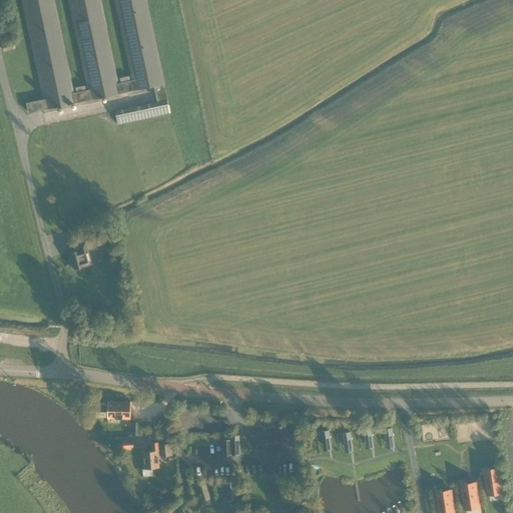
[(52,0),(22,0),(44,100),(26,103),(28,112),(90,99),(119,93),(153,85),(156,101),(146,103),(114,110),(117,123),(147,117),(149,116),(169,112),(164,86),(163,83),(161,75),(145,0),(115,0),(133,80),(129,81),(128,76),(119,78),(120,83),(118,83),(99,0),(69,0),(89,89),(85,90),(84,86),(75,88),(76,92),(73,93),(52,0)]
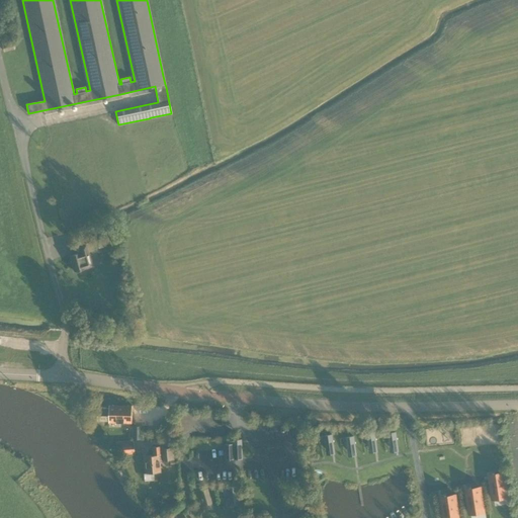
[(3,53),(14,50),(12,40),(1,44),(3,53)]
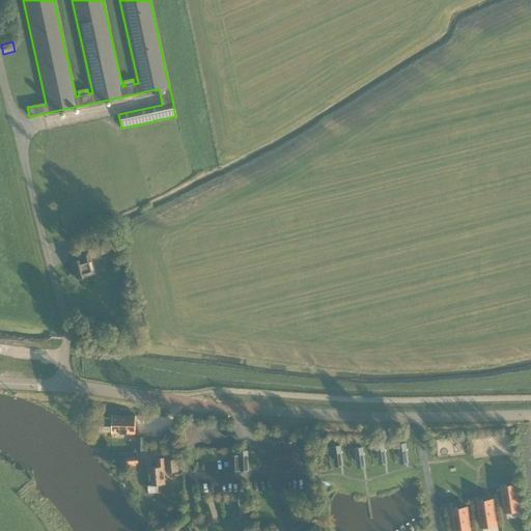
[(73,264),(76,274),(78,280),(95,274),(91,259),(95,258),(92,251),(81,254),(83,260),(73,264)]
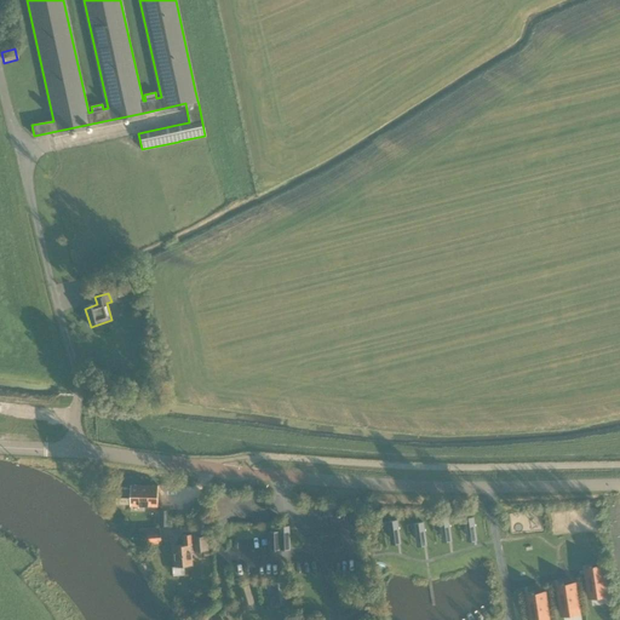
[(131,506),(159,506),(159,486),(132,486),(132,489),(118,489),(118,504),(131,504),(131,506)]
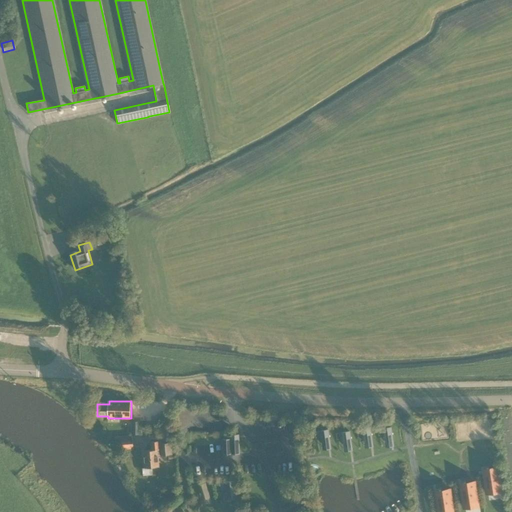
[(391,427),(384,428),(386,443),(393,442),(391,427)]
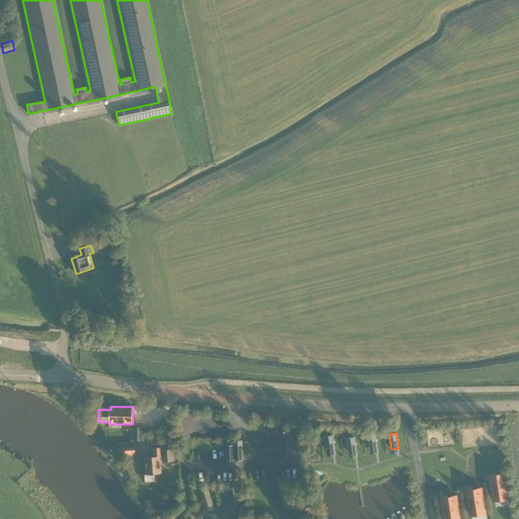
[(376,434),(368,435),(370,449),(378,448),(376,434)]
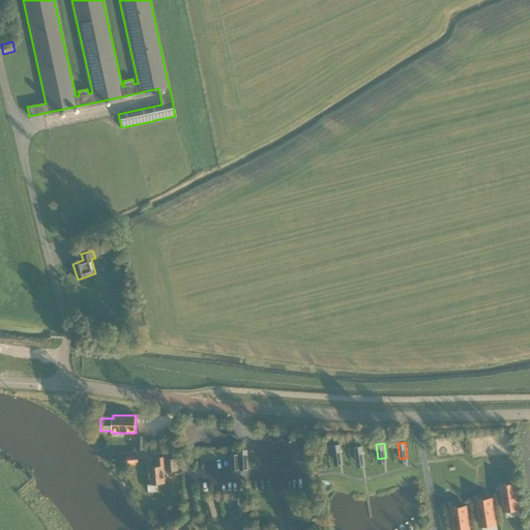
[(441,444),(441,457),(451,457),(451,444),(441,444)]
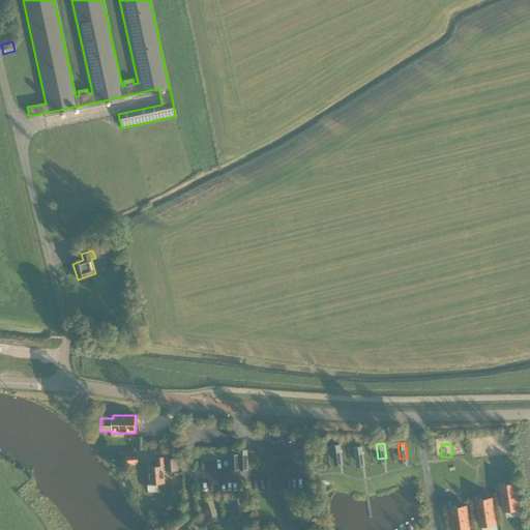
[(340,445),(332,446),(334,461),(343,460),(340,445)]
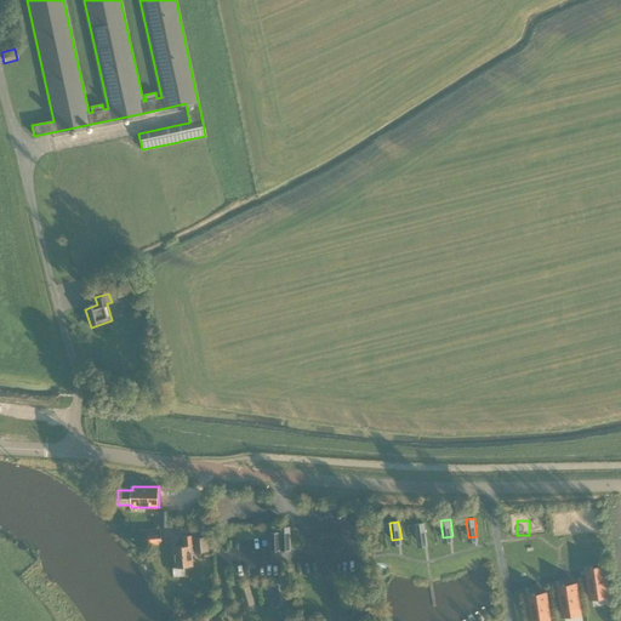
[(425,523),(415,525),(419,542),(427,541),(425,523)]
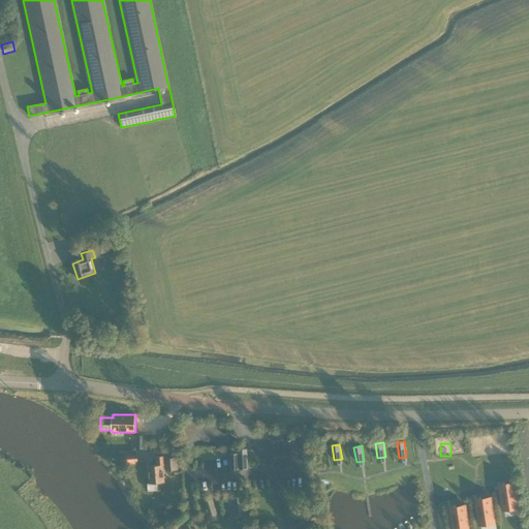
[(136,450),(119,452),(121,462),(137,460),(136,450)]
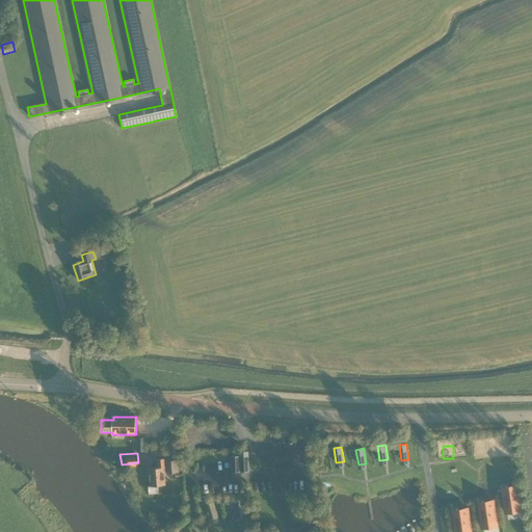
[(246,453),(232,455),(234,472),(248,470),(246,453)]
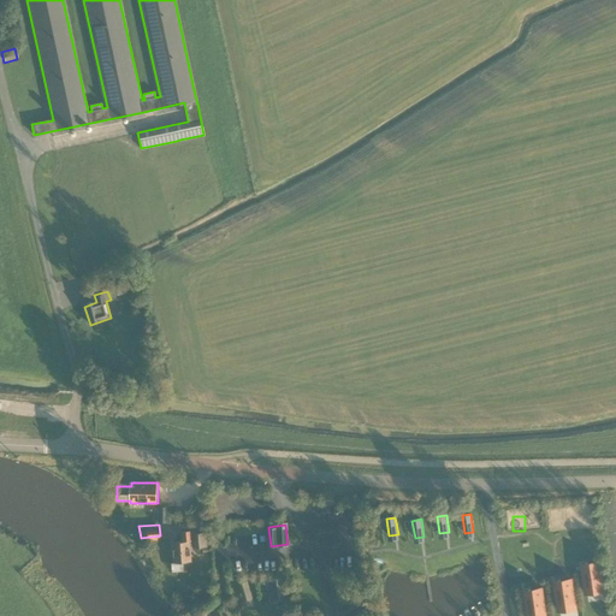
[(173,543),(175,563),(193,562),(191,549),(208,546),(207,532),(193,533),(191,531),(182,532),(183,542),(173,543)]
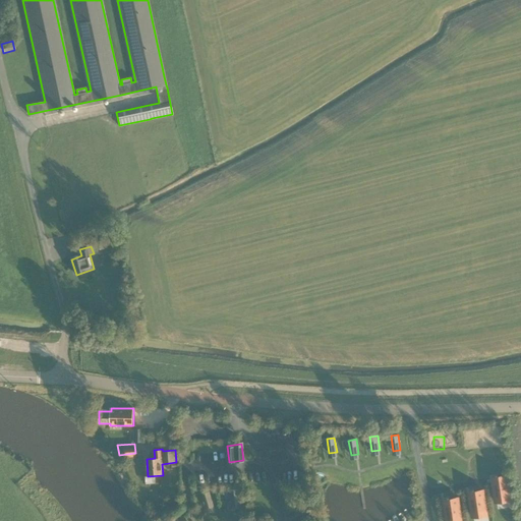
[(506,475),(493,477),(497,503),(497,500),(510,498),(506,475)]
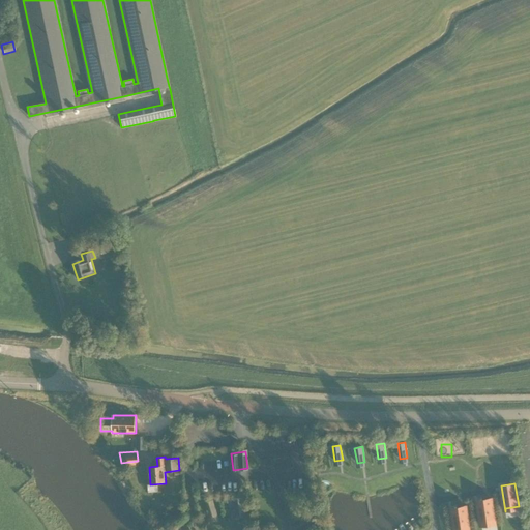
[(243,498),(229,500),(230,505),(234,505),(235,516),(245,514),(243,498)]
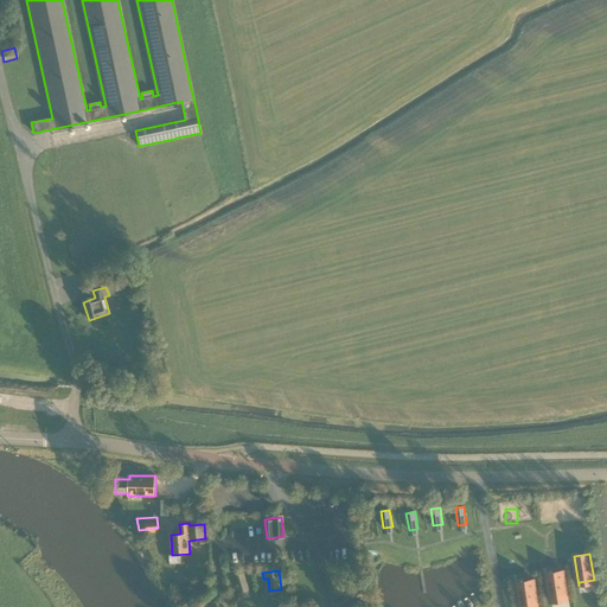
[(562,570),(547,573),(551,604),(553,602),(551,599),(567,596),(562,570)]
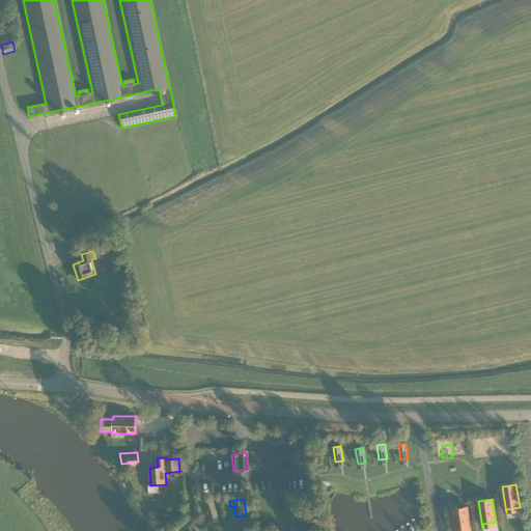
[(467,507),(452,509),(455,530),(463,530),(470,530),(467,507)]
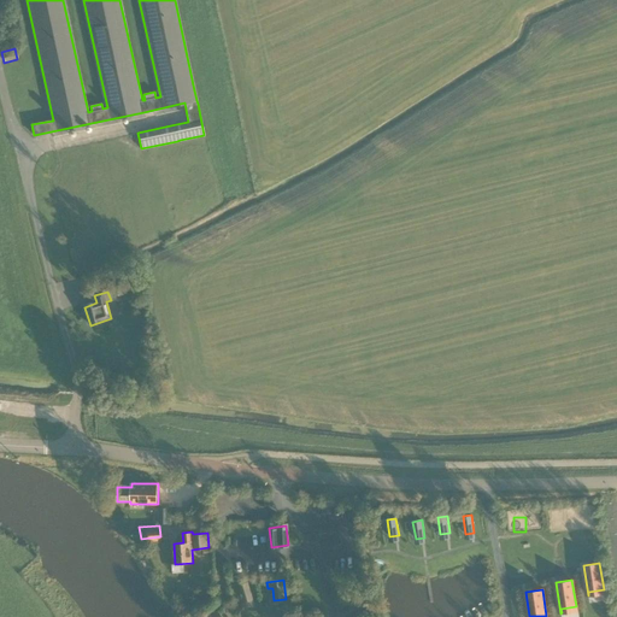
[(354,609),(372,607),(372,606),(372,598),(363,598),(359,598),(354,599),(356,607),(354,607),(354,609)]
